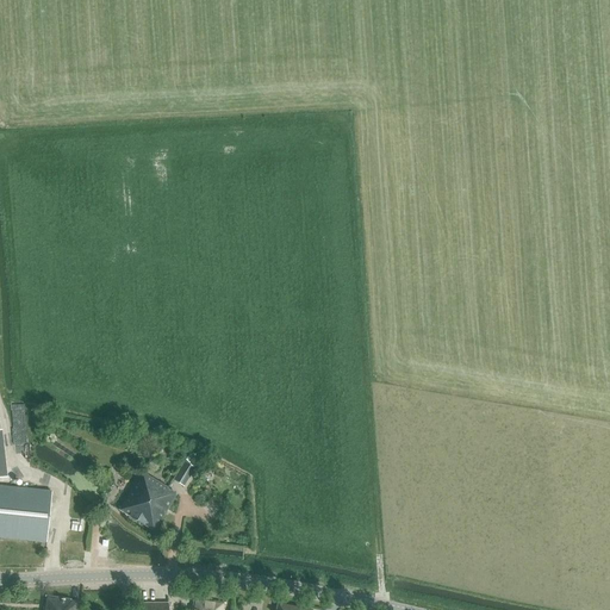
[(192,452),(174,480),(184,486),(203,458),(192,452)]
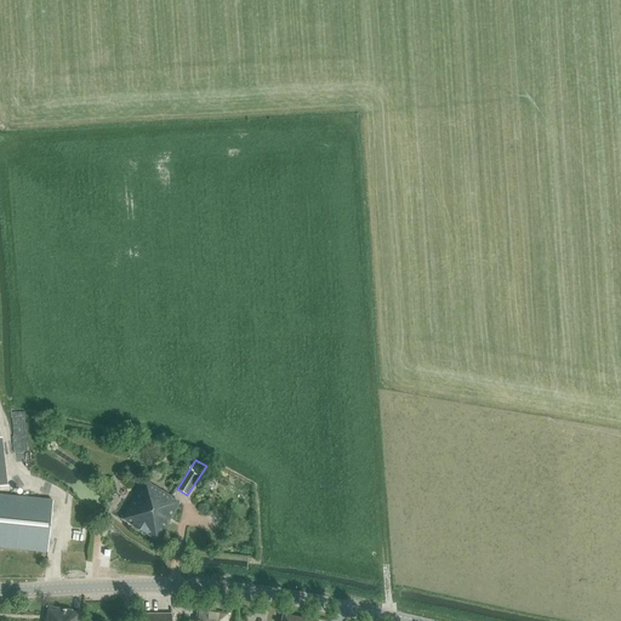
[(144,482),(121,519),(146,534),(157,541),(180,503),(170,497),(171,497),(144,482)]
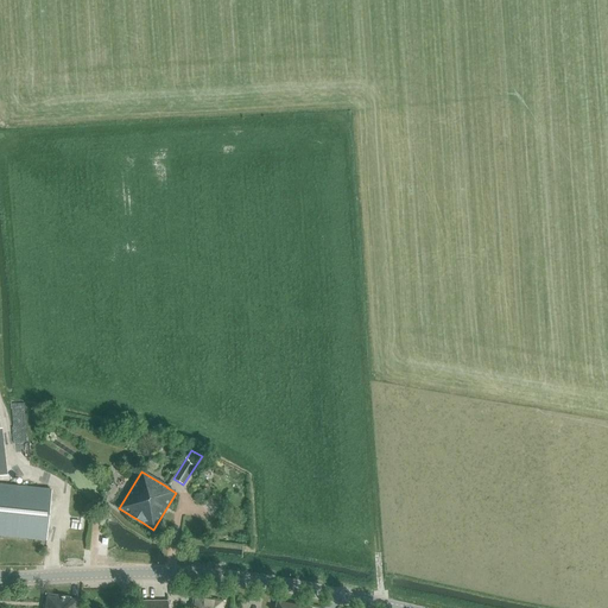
[(0,536),(46,540),(51,491),(0,483),(0,536)]
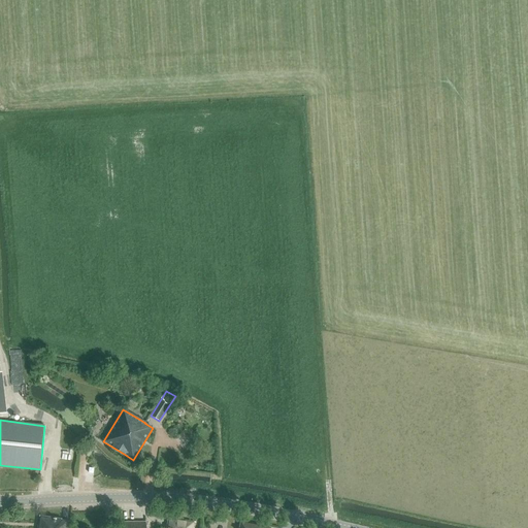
[(182,437),(187,442),(193,435),(188,430),(182,437)]
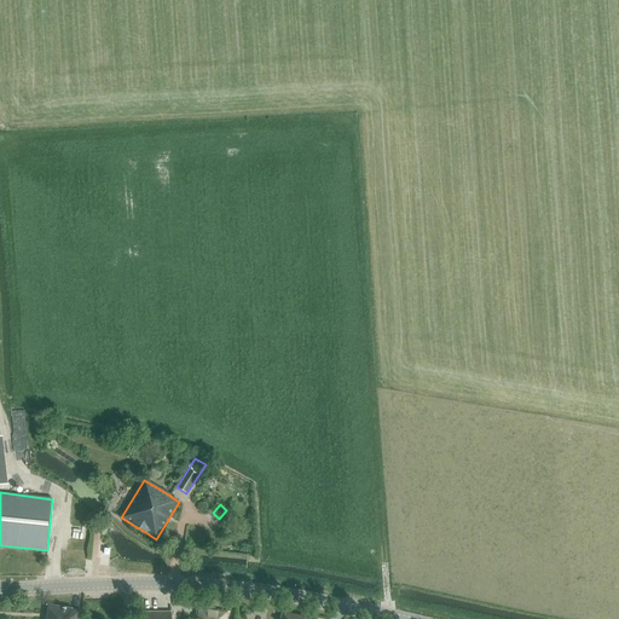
[(71,611),(71,609),(46,606),(44,618),(80,618),(81,612),(71,611)]
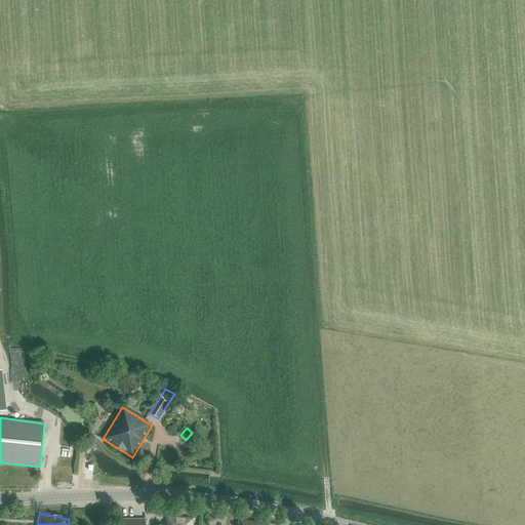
[(166,524),(194,524),(195,520),(168,516),(166,524)]
